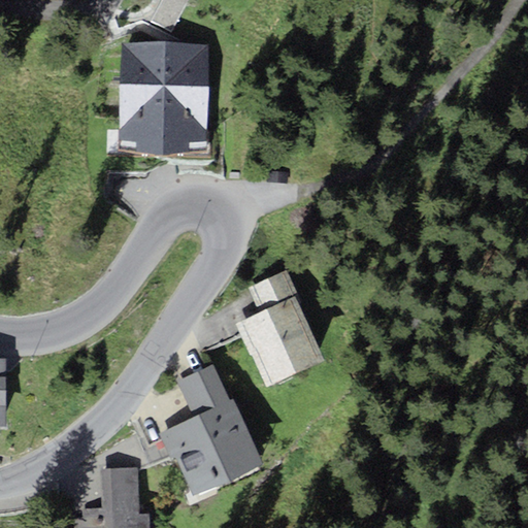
[(171,31),(188,0),(161,0),(151,21),(171,31)]
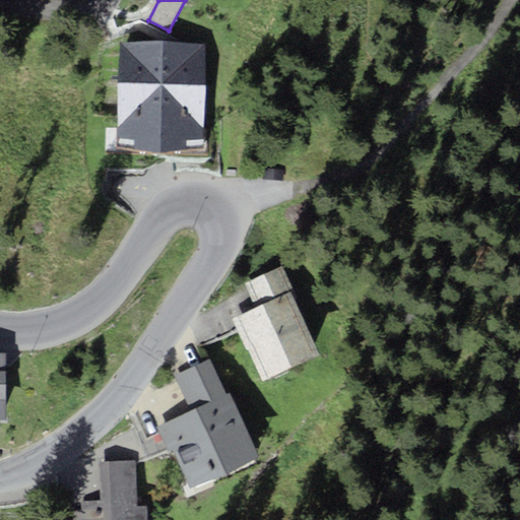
[(203,149),(204,43),(120,42),(119,148),(203,149)]
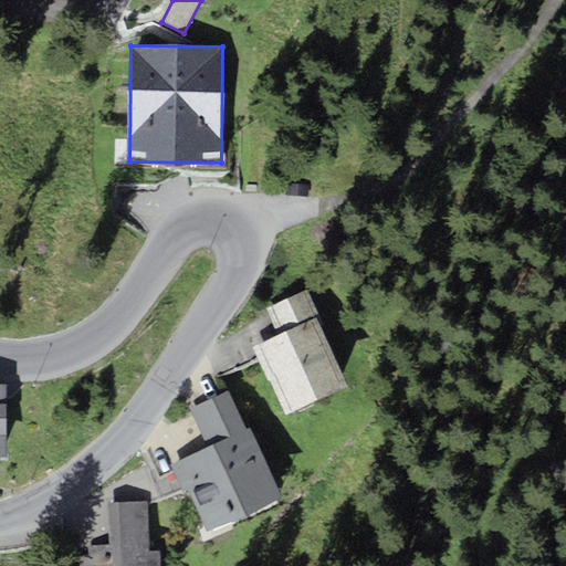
[(316,315),(321,324),(325,322),(310,287),(265,307),(278,334),(316,315)]
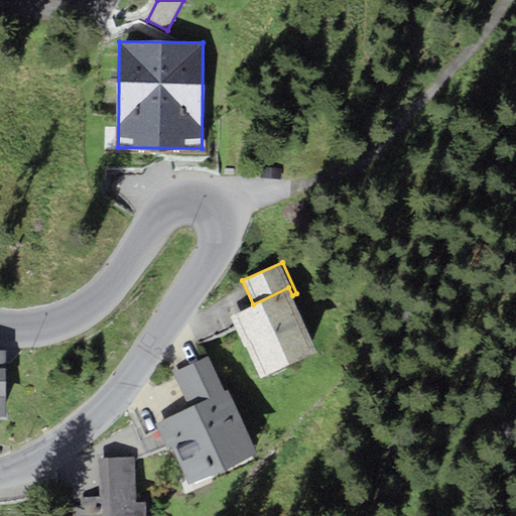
[(292,295),(288,287),(253,304),(233,312),(230,314),(245,348),(248,346),(261,376),(317,351),(292,295)]
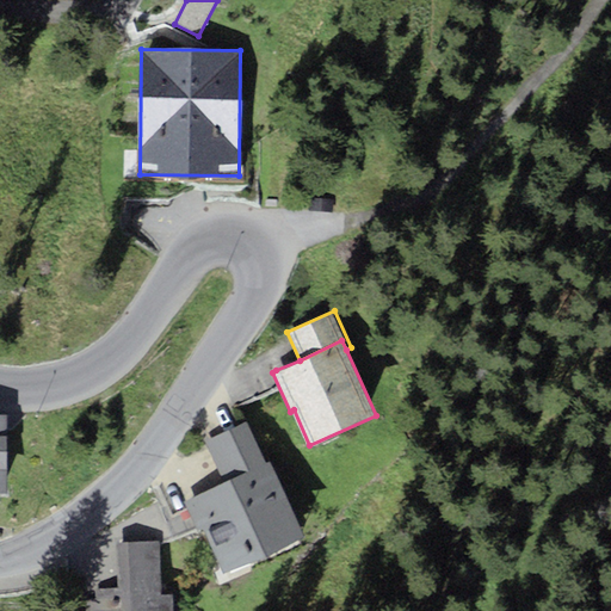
[(226,482),(266,463),(246,421),(205,440),(226,482)]
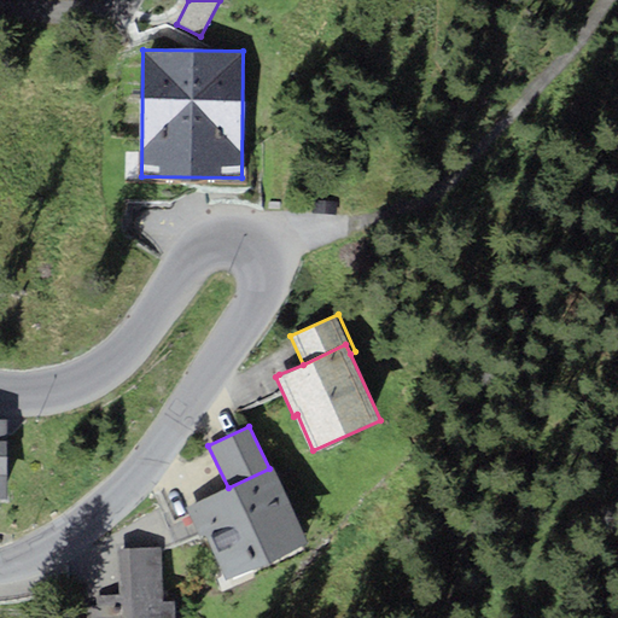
[(186,508),(204,546),(291,503),(273,466),(269,468),(228,488),(186,508)]
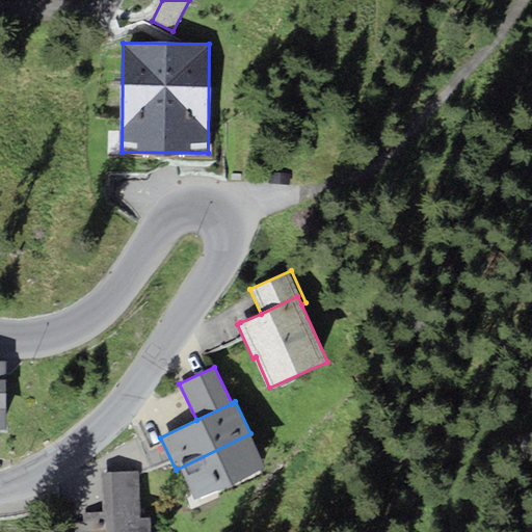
[(191,502),(266,467),(250,433),(176,470),(191,502)]
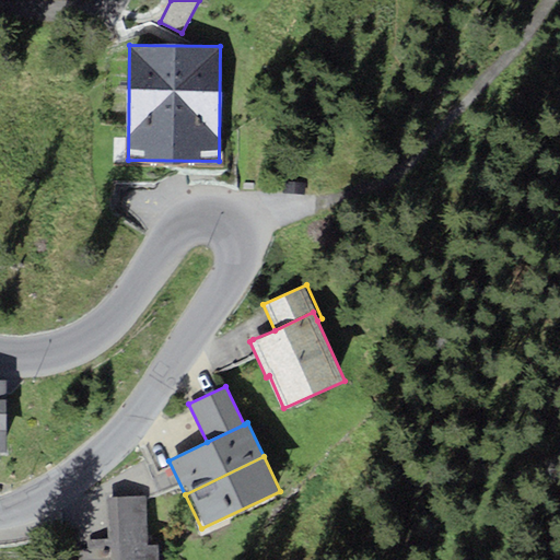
[(108,540),(147,538),(144,496),(106,498),(108,540)]
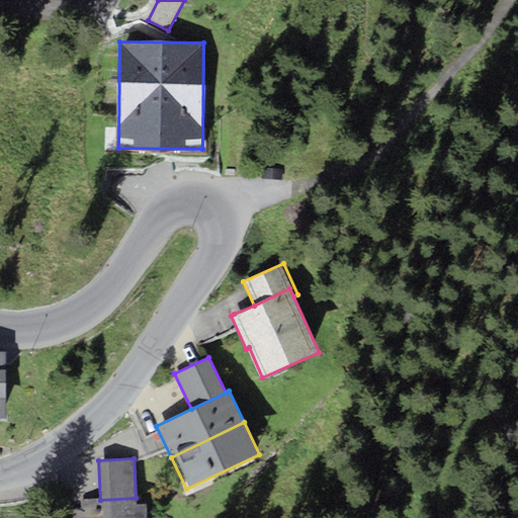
[(72,517),(146,517),(145,505),(136,505),(136,498),(100,500),(82,501),(82,508),(72,509),(72,517)]
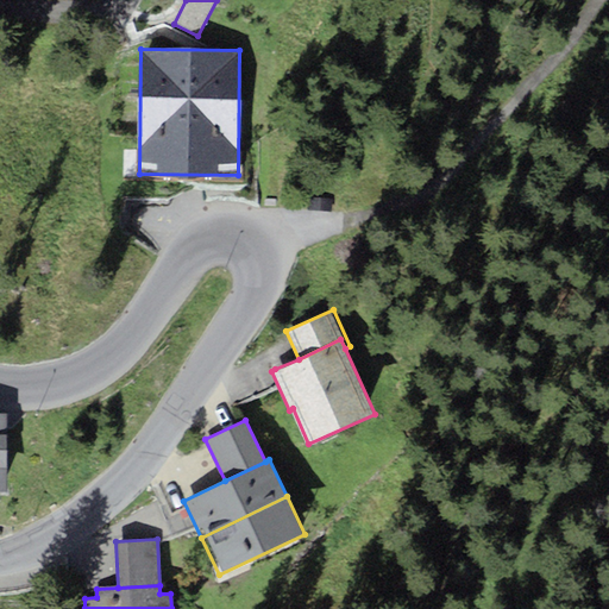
All buildings are outlined.
